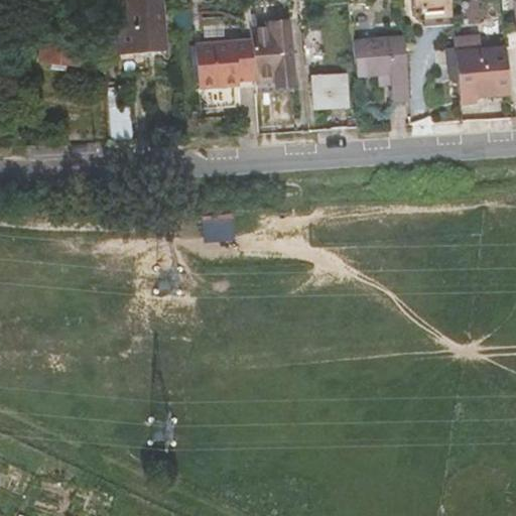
[(121,53),(154,50),(149,0),(127,0),(130,29),(119,30),(121,53)]
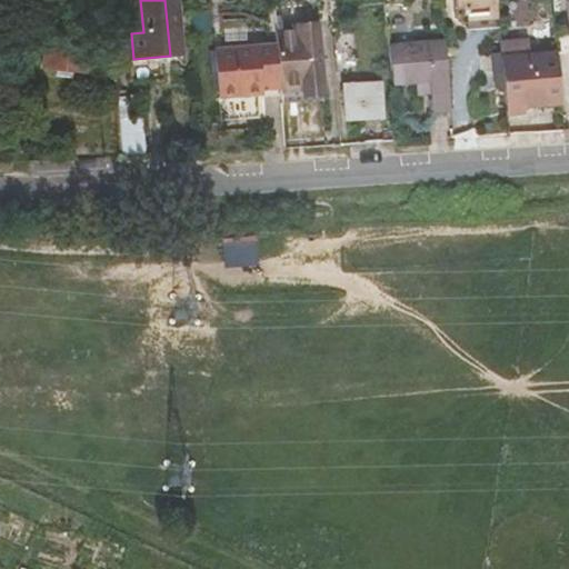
[(180,0),(165,0),(170,56),(185,53),(180,0)]
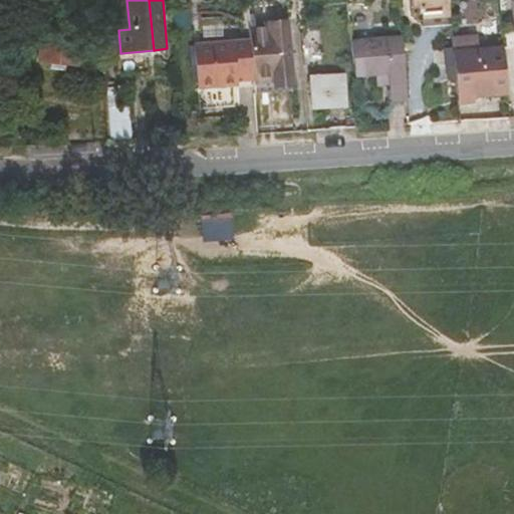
[(352,38),(349,0),(317,3),(322,70),(355,68),(352,38)]
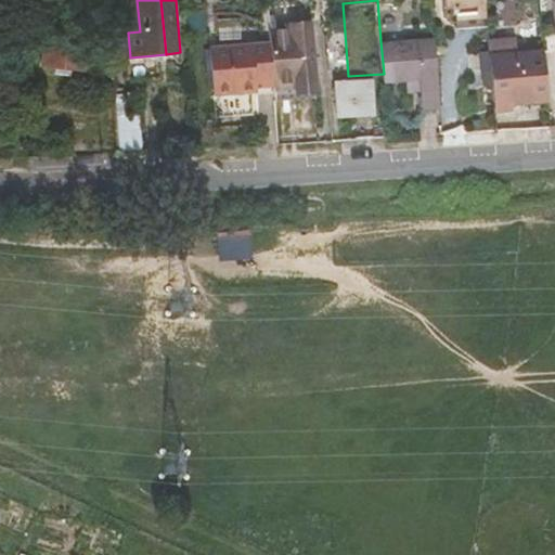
[(455,0),(457,12),(487,9),(486,0),(455,0)]
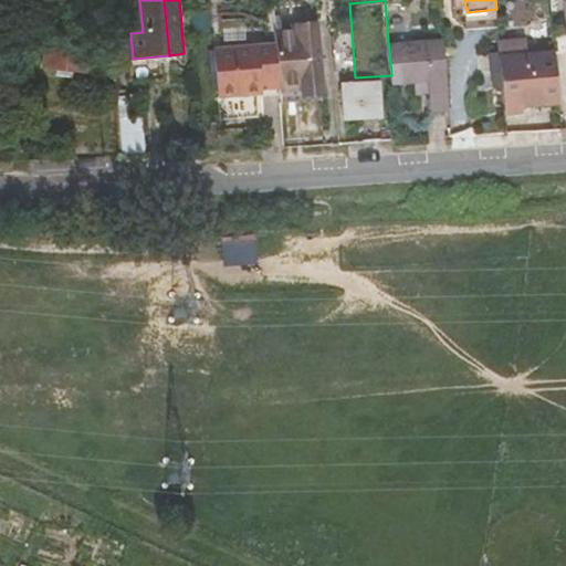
[(280,45),(284,91),(284,94),(306,92),(326,90),(321,29),(279,33),(280,45)]
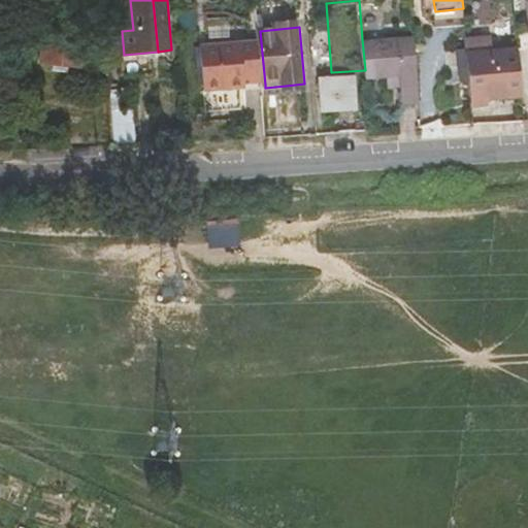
[(488,94),(523,91),(519,45),(491,48),(489,33),(465,35),(472,103),(489,101),(488,94)]
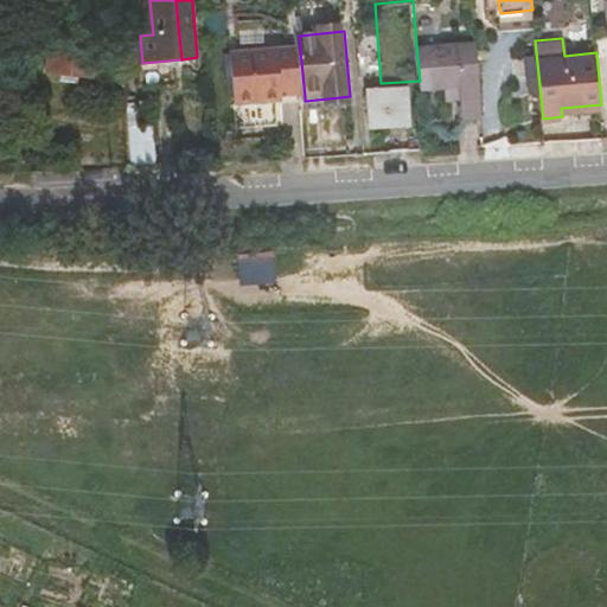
[(484,114),(478,39),(416,45),(420,81),(420,87),(448,83),(449,96),(464,94),(465,115),(484,114)]
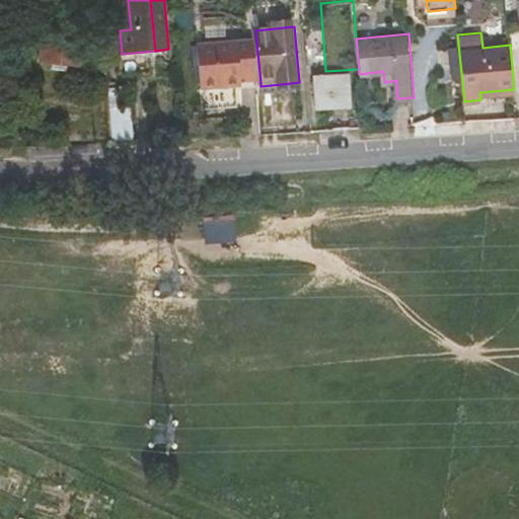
[(48,41),(46,63),(82,67),(83,45),(48,41)]
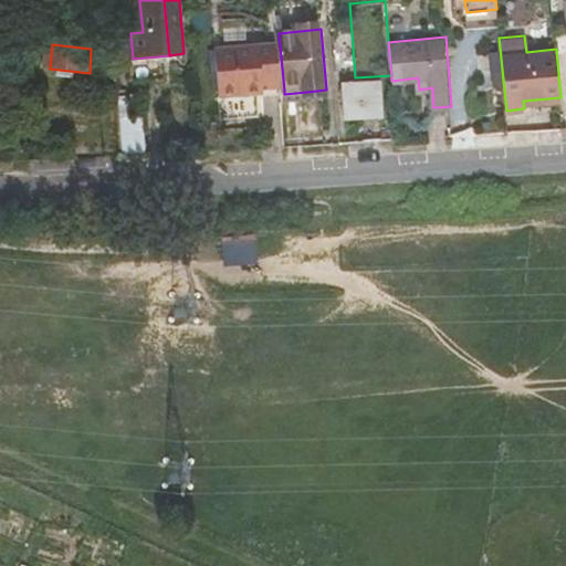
[(284,91),(280,45),(224,49),(229,96),(284,91)]
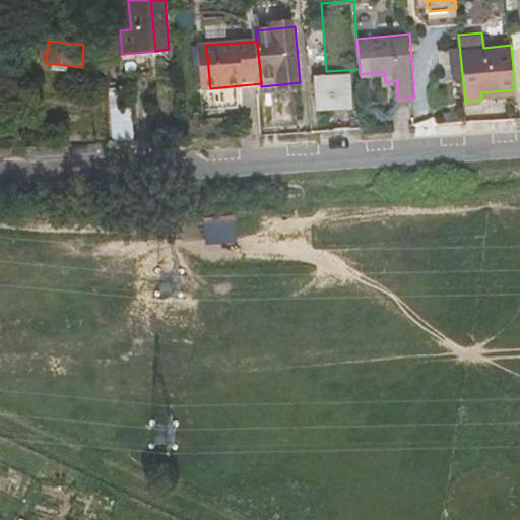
[(204,88),(210,88),(206,45),(200,46),(204,88)]
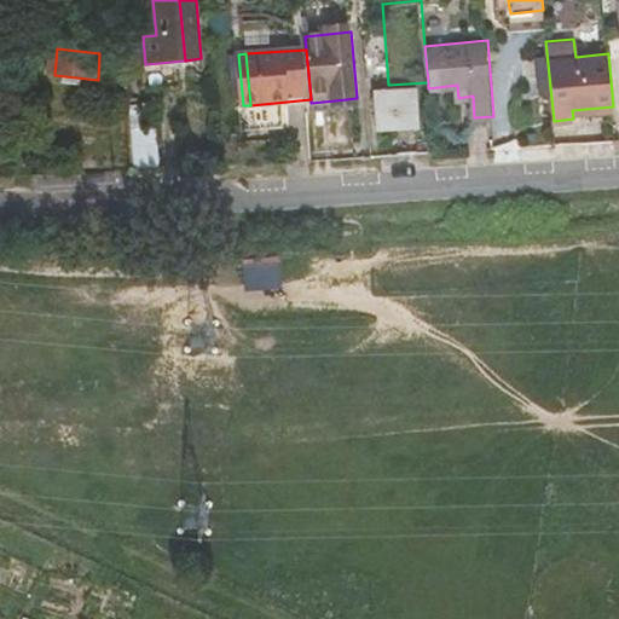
[(379,132),(416,131),(412,90),(375,92),(379,132)]
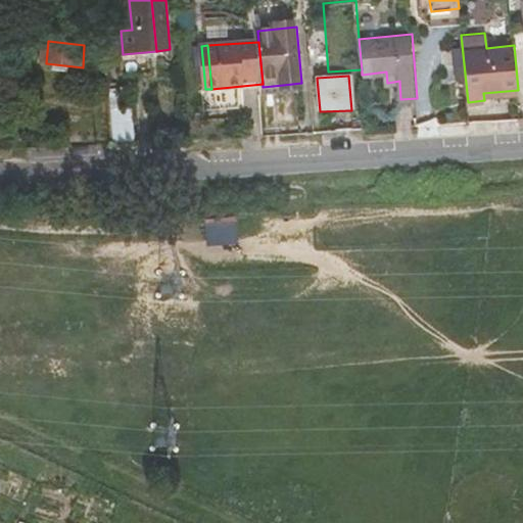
[(134,106),(111,109),(114,146),(138,144),(134,106)]
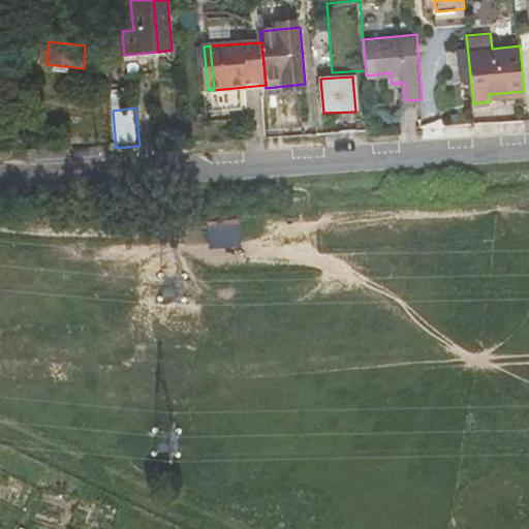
[(240,219),(209,219),(210,246),(241,246),(240,219)]
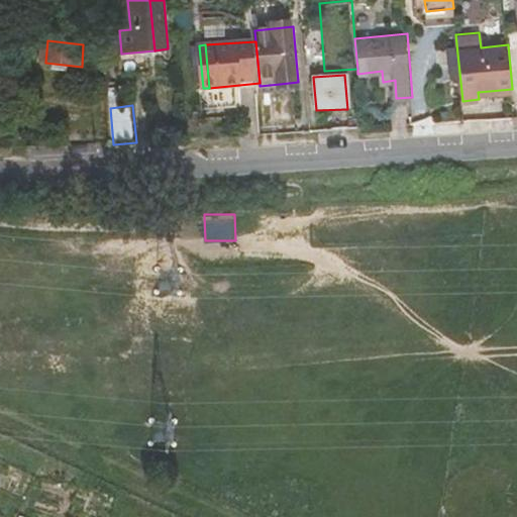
All buildings are outlined.
